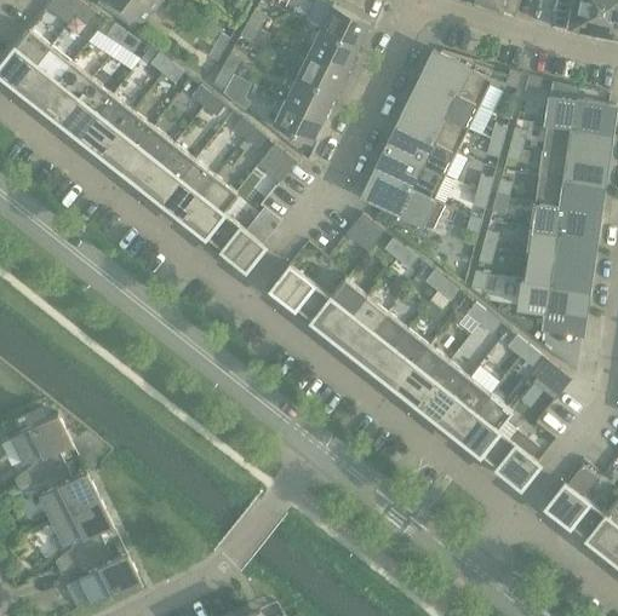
[(74,0),(53,0),(45,11),(67,28),(74,18),(83,7),(74,0)]
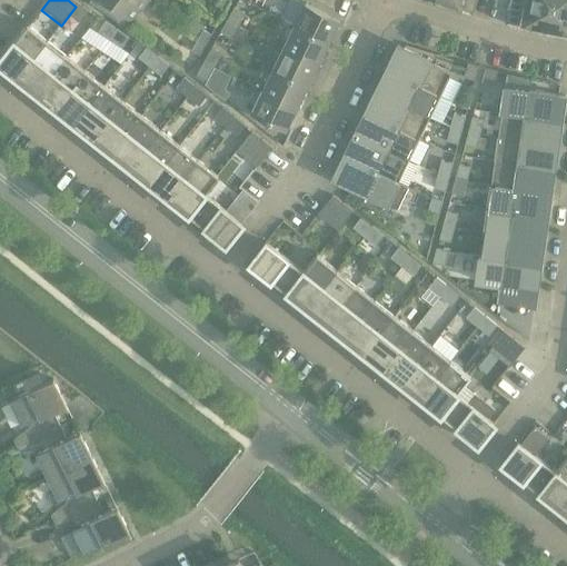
[(146,5),(140,0),(98,0),(130,26),(146,5)]
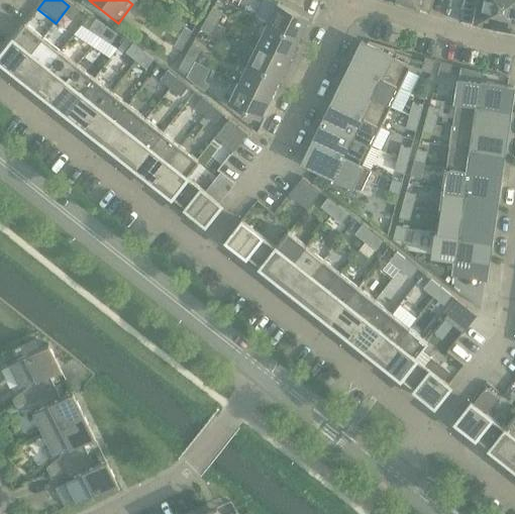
[(208,3),(202,0),(199,0),(195,8),(203,13),(208,3)]
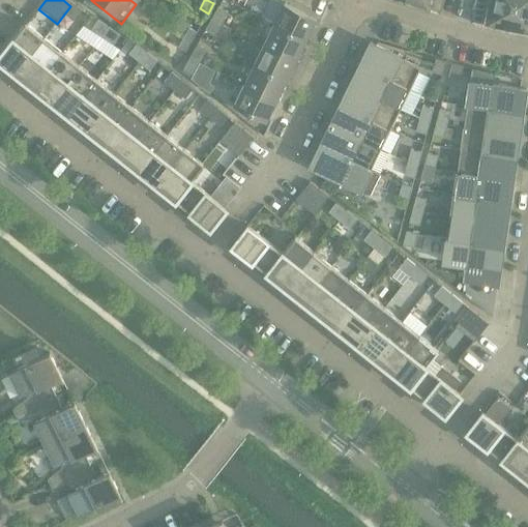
[(405,0),(404,4),(439,16),(444,0),(405,0)]
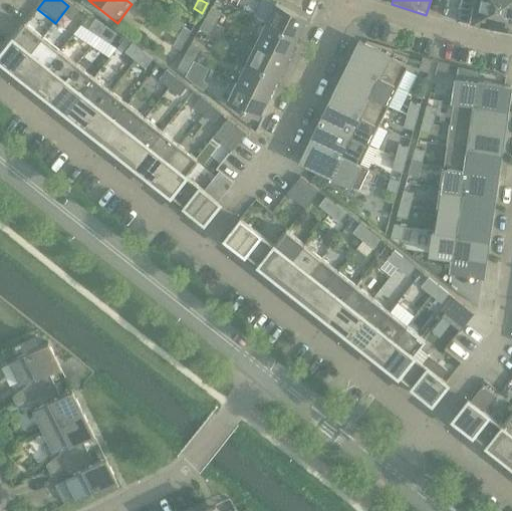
[(461,0),(456,24),(492,31),(498,0),(475,0),(473,0),(461,0)]
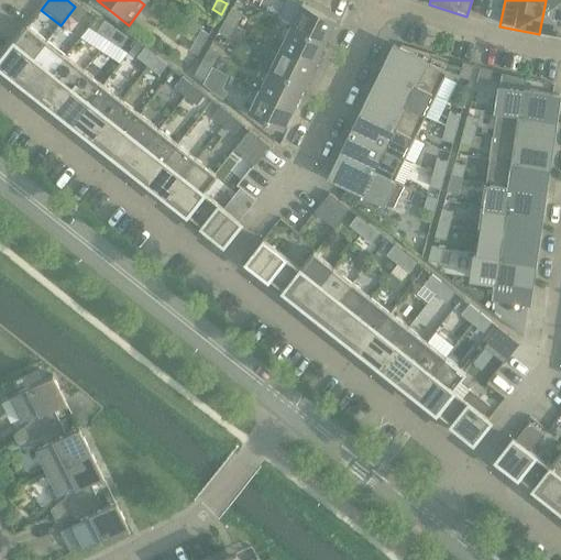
[(560,0),(546,0),(539,34),(560,39),(560,0)]
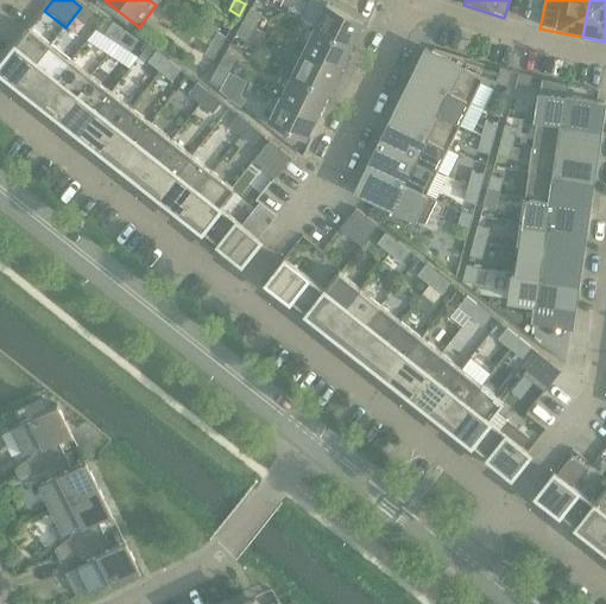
[(73,18),(84,27),(94,17),(81,7),(73,18)]
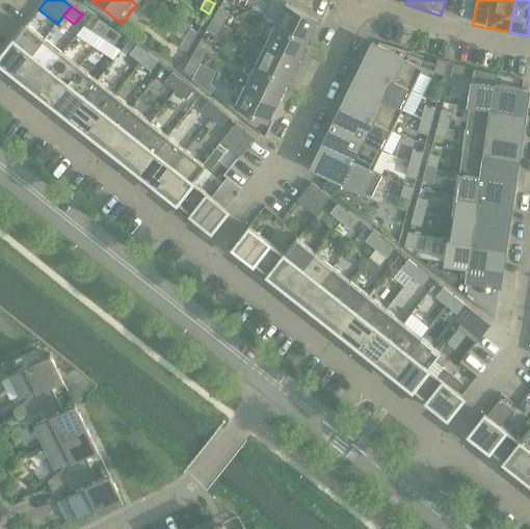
[(284,7),(273,28),(306,44),(316,23),(284,7)]
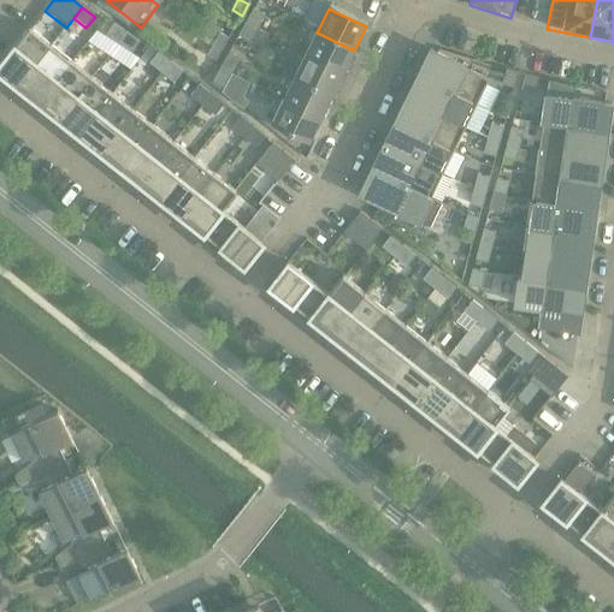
[(252,12),(244,25),(257,31),(264,18),(252,12)]
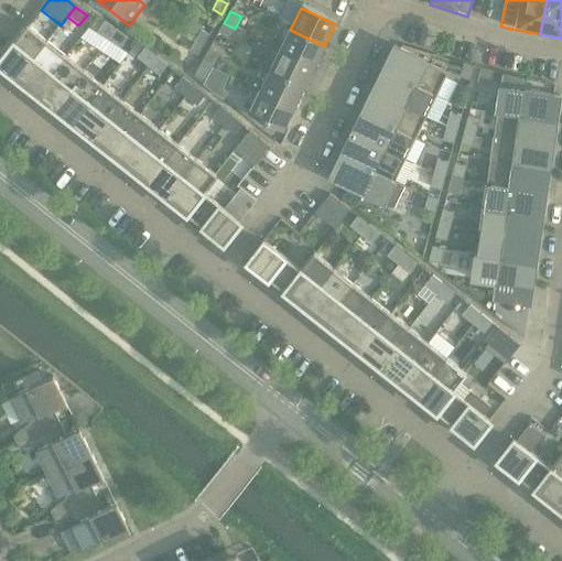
[(235,29),(224,23),(217,36),(227,42),(235,29)]
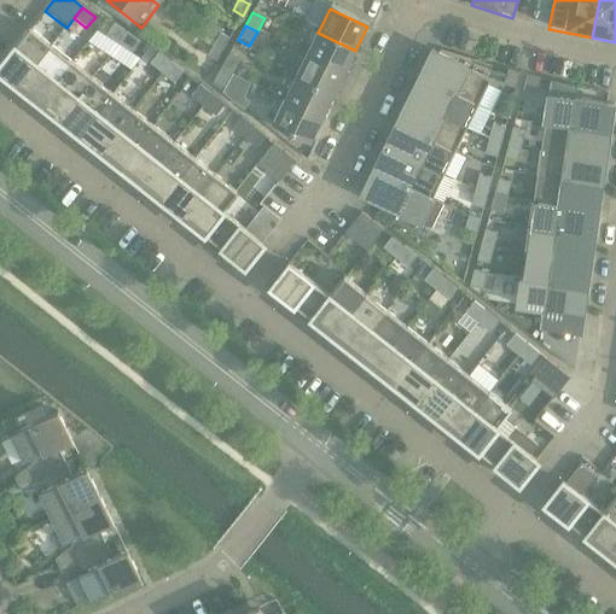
[(126,36),(112,27),(105,40),(117,48),(126,36)]
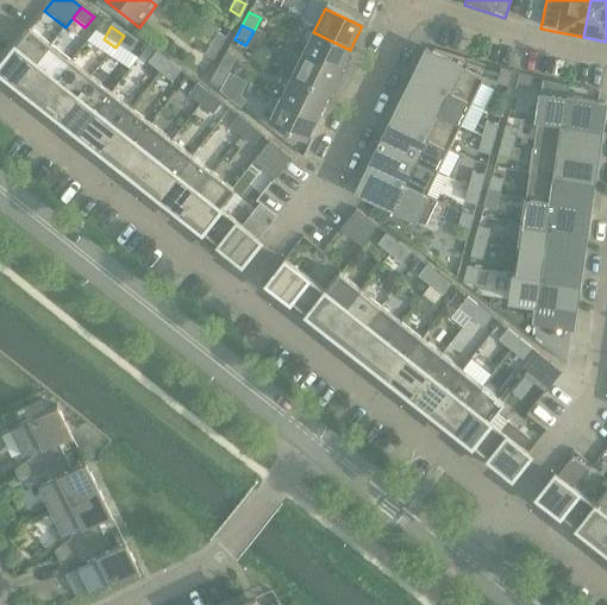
[(204,26),(198,37),(211,45),(216,36),(217,33),(204,26)]
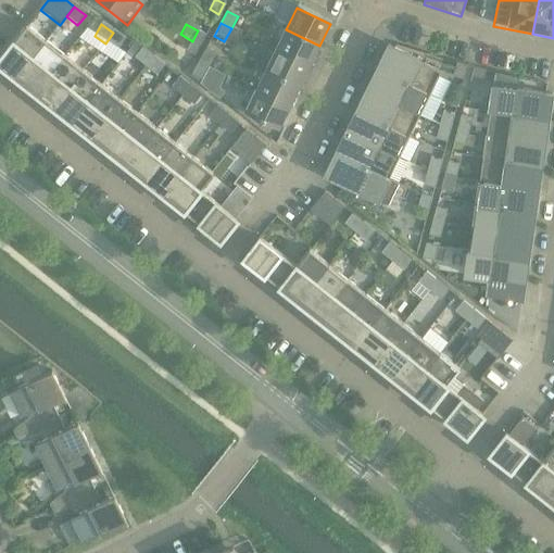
[(0,68),(15,80),(45,44),(25,28),(0,60),(0,68)]
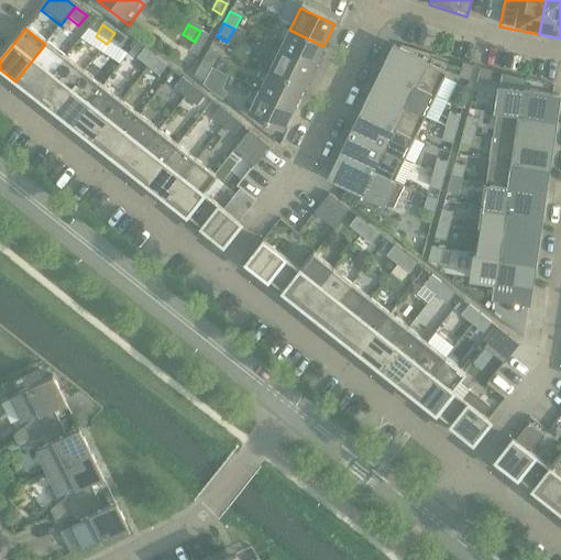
[(289,30),(278,52),(312,68),(323,46),(289,30)]
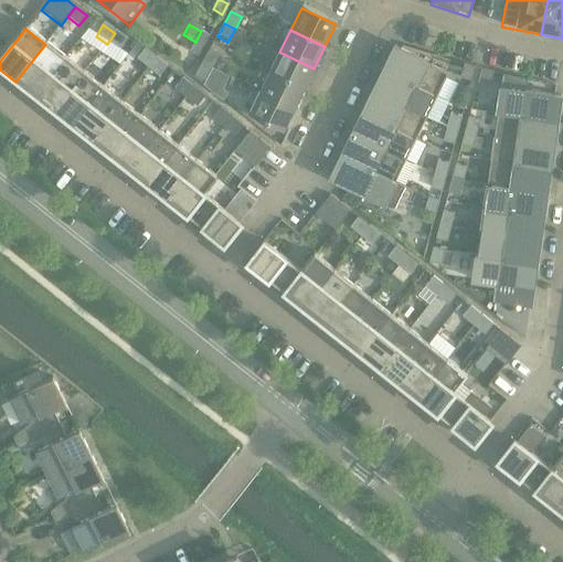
[(127,41),(115,33),(107,44),(119,52),(127,41)]
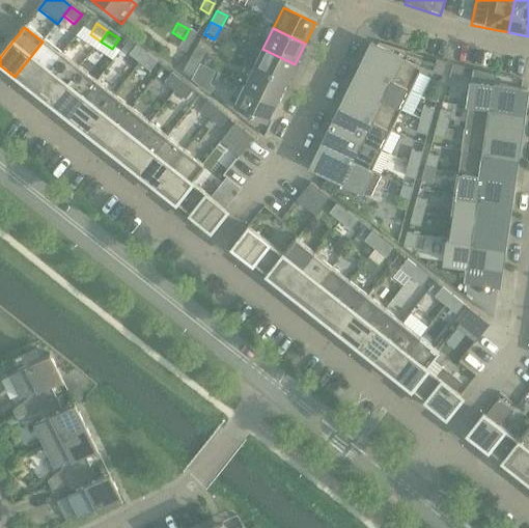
[(184,39),(183,42),(191,46),(196,36),(188,31),(184,39)]
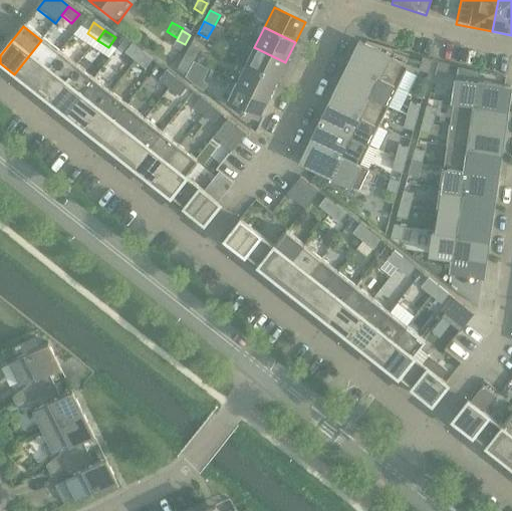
[(41,40),(14,74),(31,88),(58,54),(41,40)]
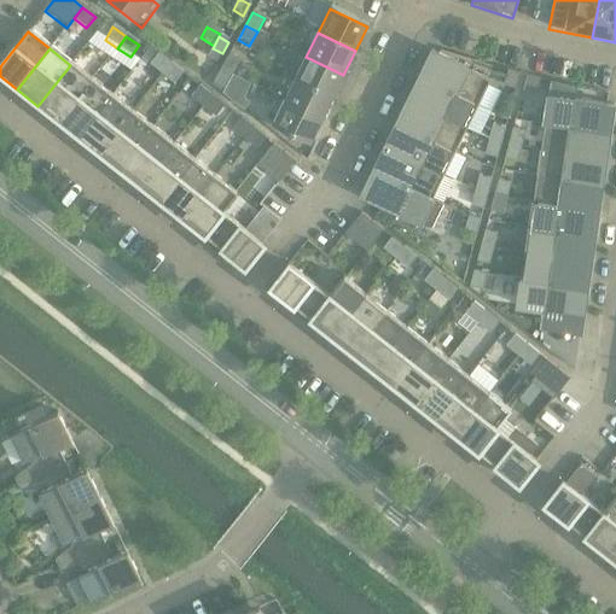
[(222,53),(213,48),(207,59),(215,64),(222,53)]
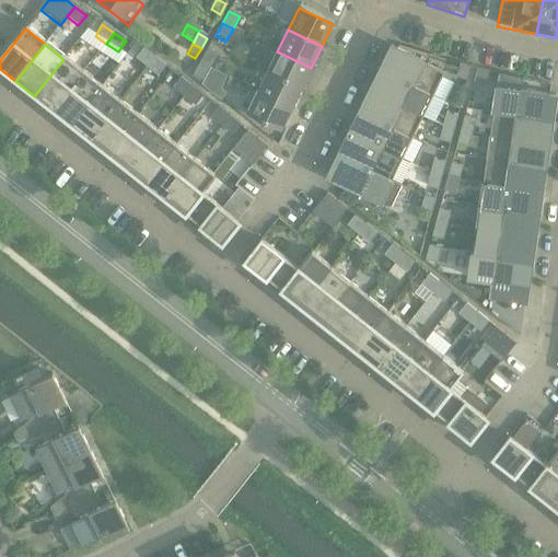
[(390,48),(378,72),(432,99),(443,76),(422,66),(422,65),(390,48)]
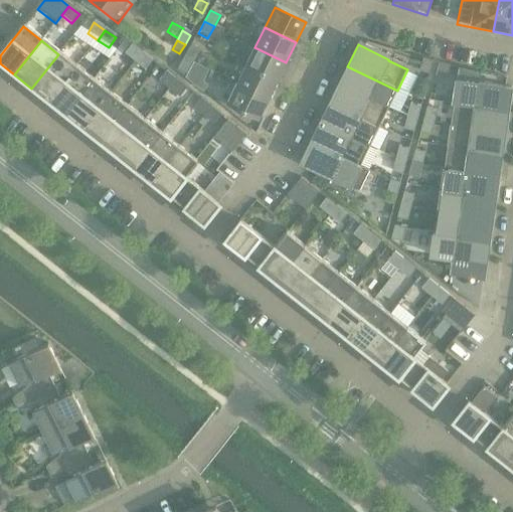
[(124,56),(134,64),(142,54),(131,46),(124,56)]
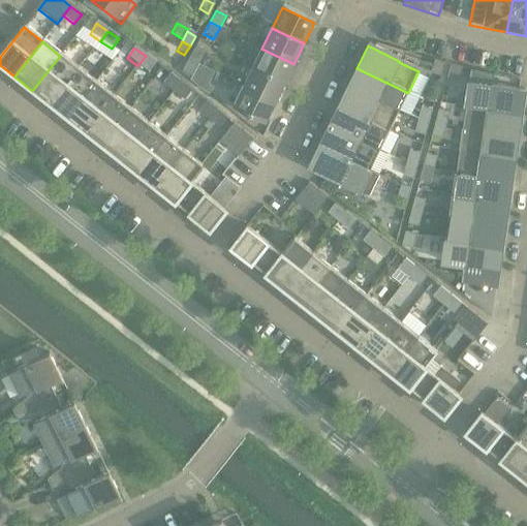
[(261,49),(252,68),(284,84),(293,64),(261,49)]
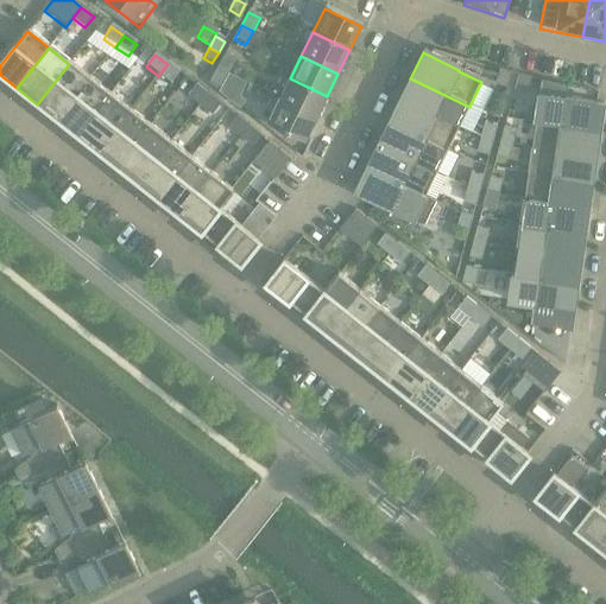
[(223,57),(216,70),(228,76),(235,63),(223,57)]
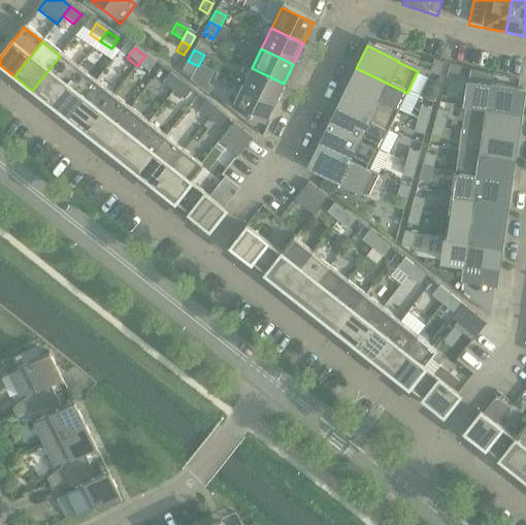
[(60,56),(32,91),(67,118),(95,83),(60,56)]
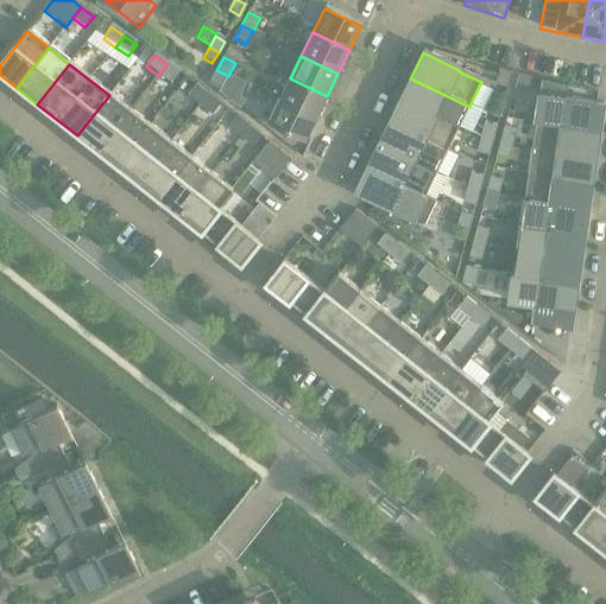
[(168,64),(158,76),(170,86),(180,74),(168,64)]
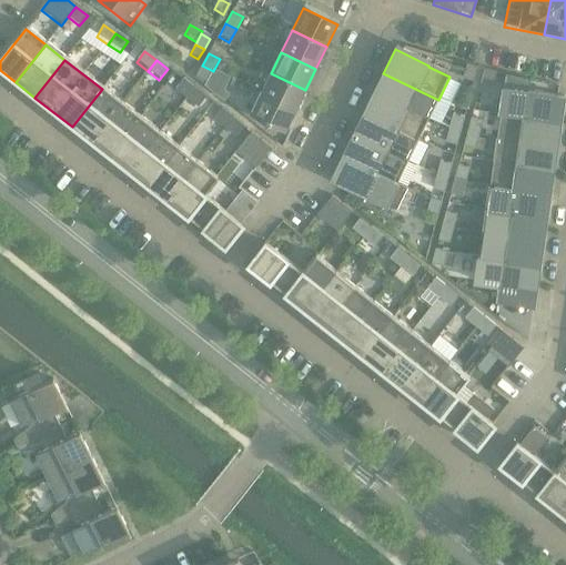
[(213,71),(202,66),(195,78),(205,84),(213,71)]
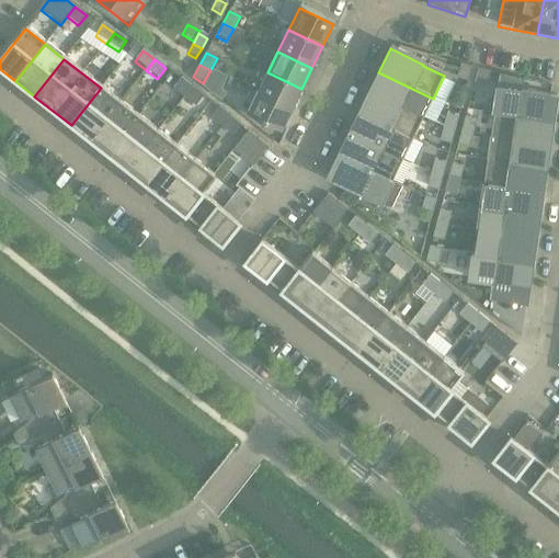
[(470,70),(459,67),(456,80),(467,83),(470,70)]
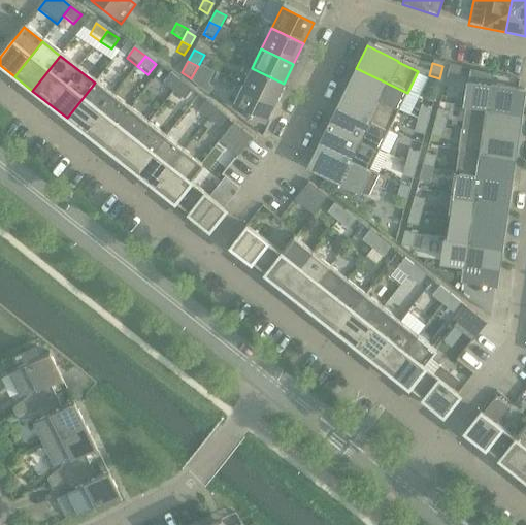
[(457,83),(460,70),(449,67),(446,80),(457,83)]
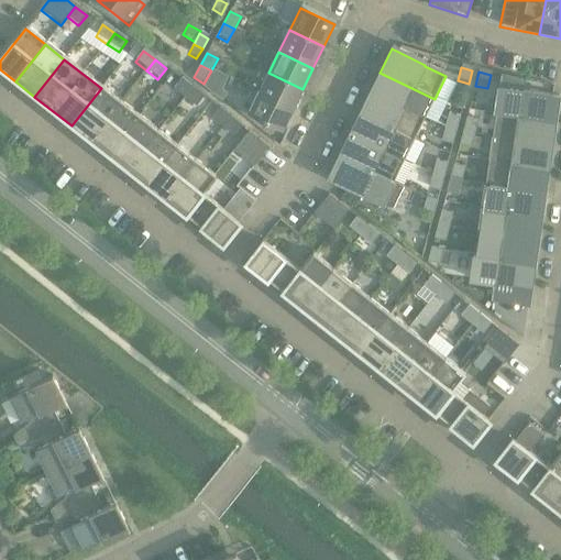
[(268,73),(259,94),(292,110),(303,89),(268,73)]
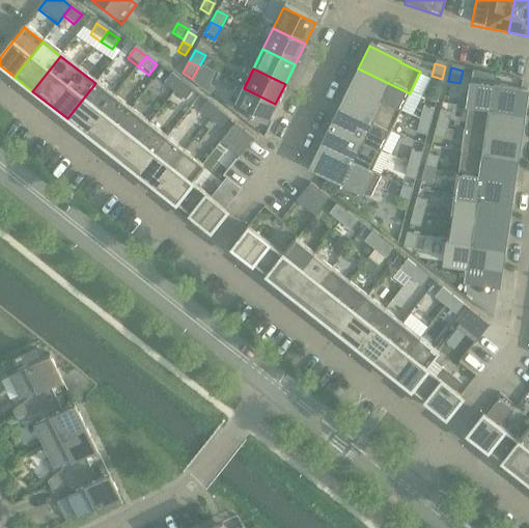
[(358,68),(349,88),(399,113),(410,93),(358,68)]
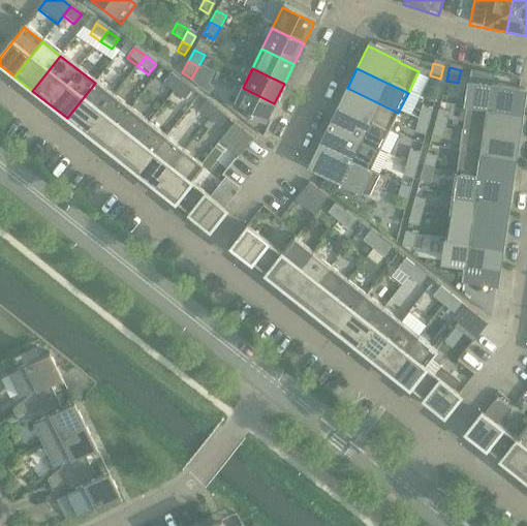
[(162,86),(173,94),(181,84),(169,75),(162,86)]
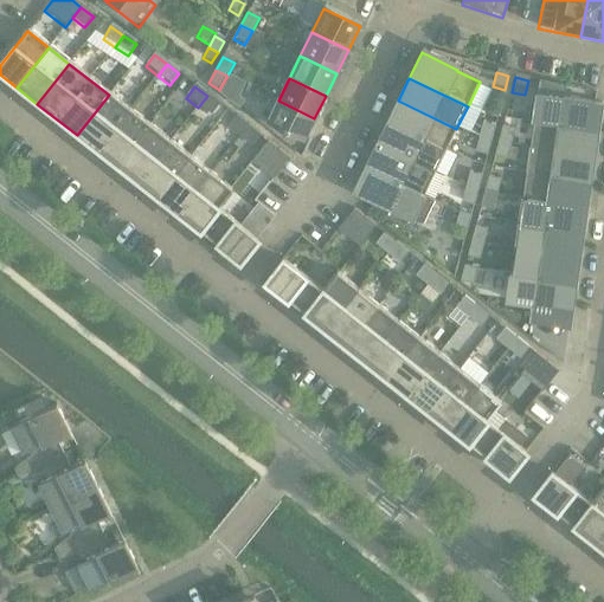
[(109,95),(77,135),(97,151),(129,111),(109,95)]
